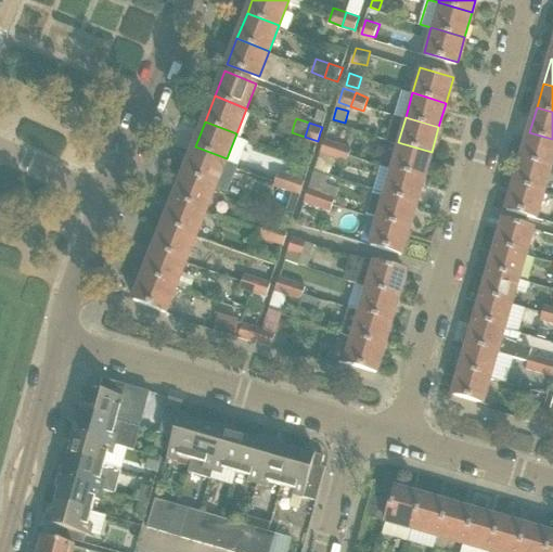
[(552,139),(529,132),(523,157),(551,166),(552,162),(552,139)]
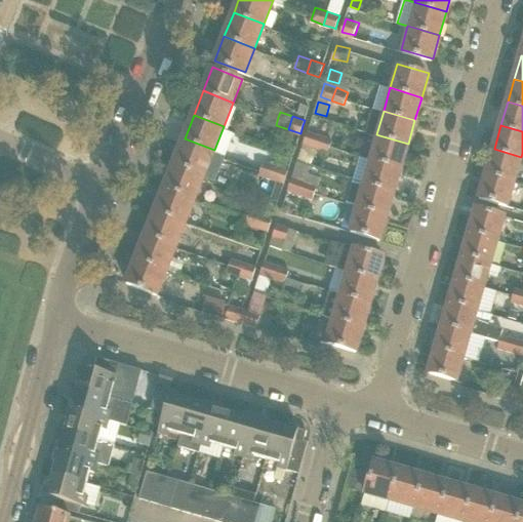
[(307,137),(305,143),(316,148),(321,134),(309,130),(307,137)]
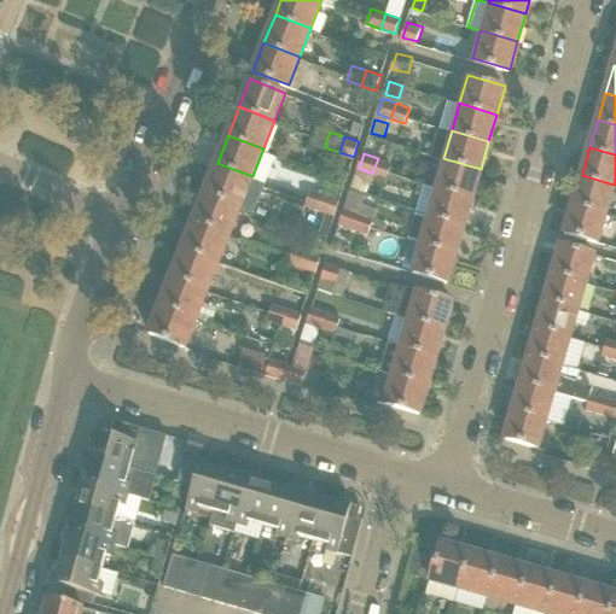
[(378,158),(372,174),(387,179),(389,171),(393,163),(378,158)]
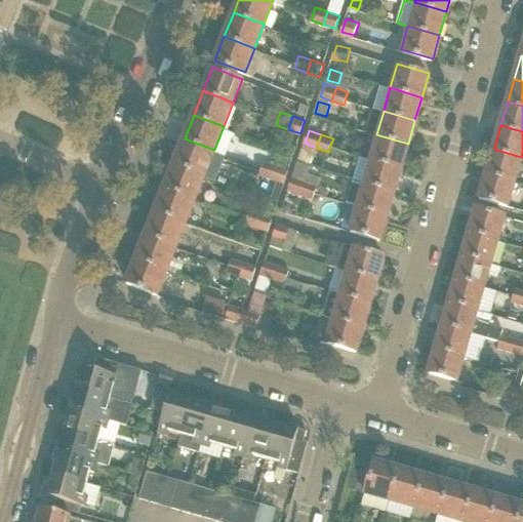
[(376,134),(369,158),(372,159),(401,167),(408,144),(379,135),(376,134)]
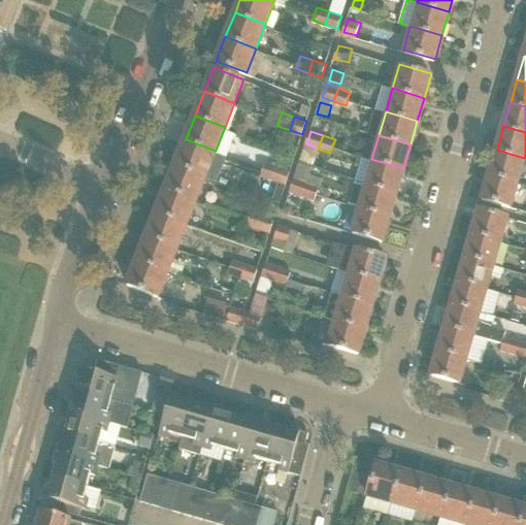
[(186,139),(176,163),(206,175),(218,179),(227,156),(216,151),(186,139)]
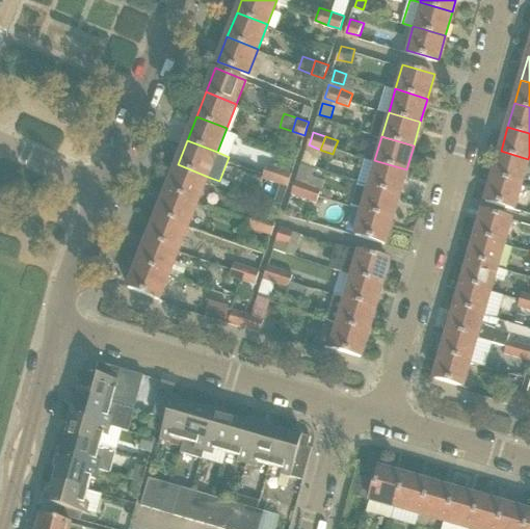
[(501,151),(494,175),(522,183),(528,159),(501,151)]
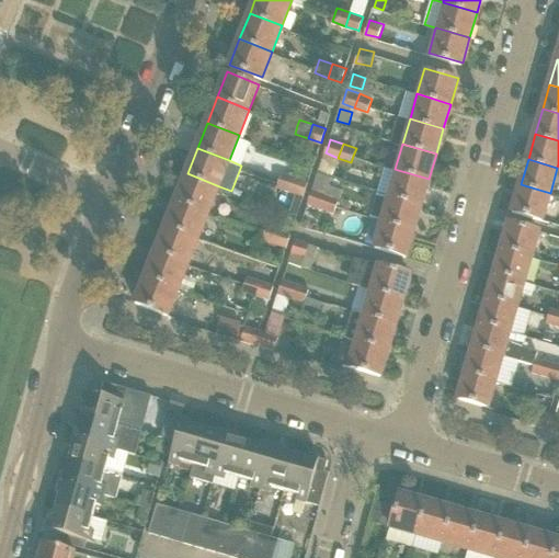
[(395,169),(388,194),(421,204),(429,179),(398,170),(395,169)]
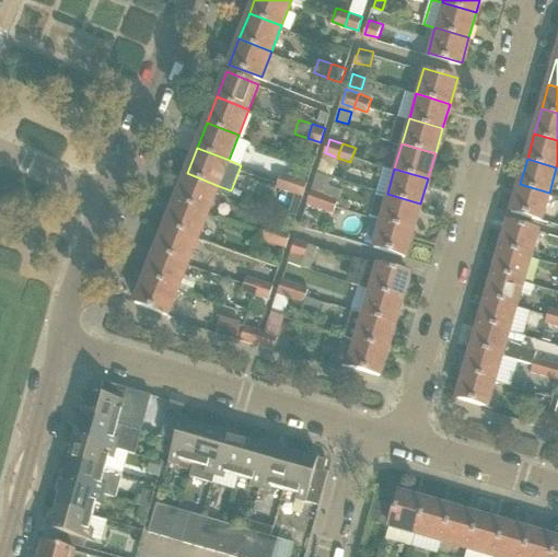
[(279,178),(277,185),(290,189),(294,176),(281,171),(279,178)]
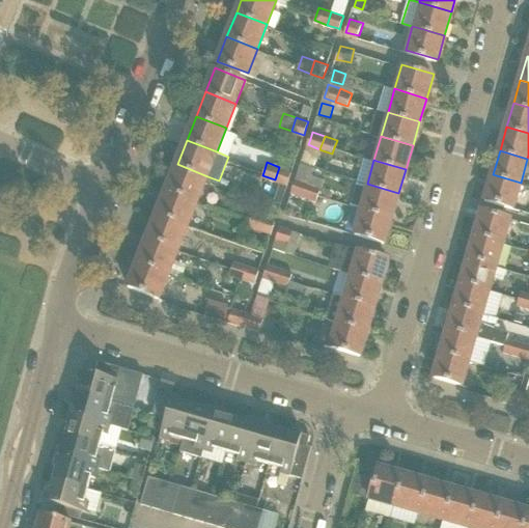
[(177,164),(167,188),(198,200),(207,176),(177,164)]
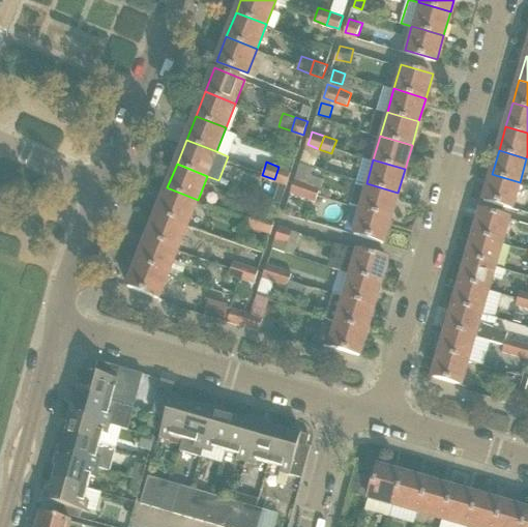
[(279,167),(274,179),(287,184),(289,177),(292,171),(279,167)]
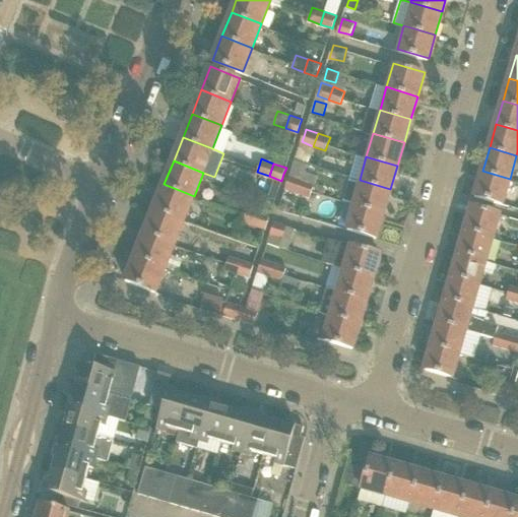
[(510,179),(482,171),(475,194),(503,202),(510,179)]
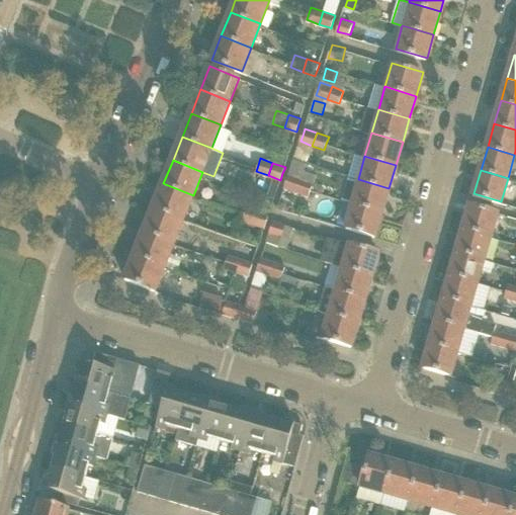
[(287,181),(285,187),(296,191),(302,178),(289,174),(287,181)]
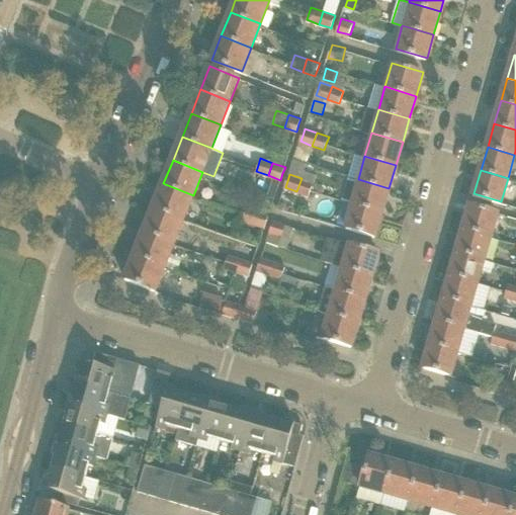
[(302,178),(296,191),(309,195),(311,189),(314,183),(302,178)]
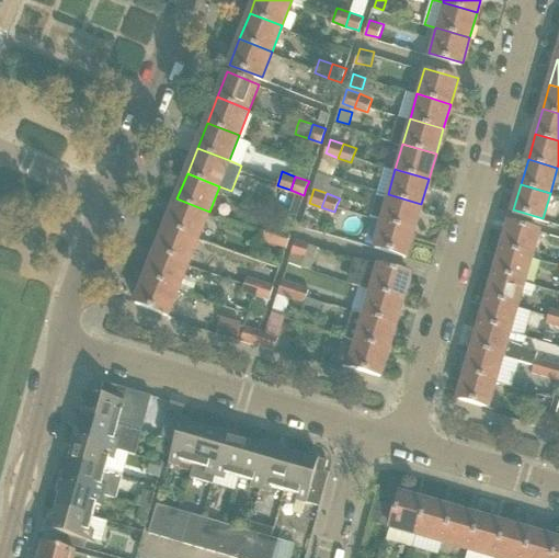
[(388,194),(380,219),(384,220),(414,229),(421,204),(388,194)]
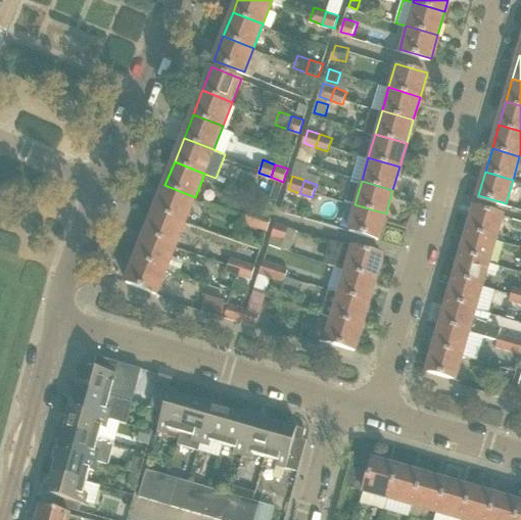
[(164,185),(155,208),(185,221),(195,197),(164,185)]
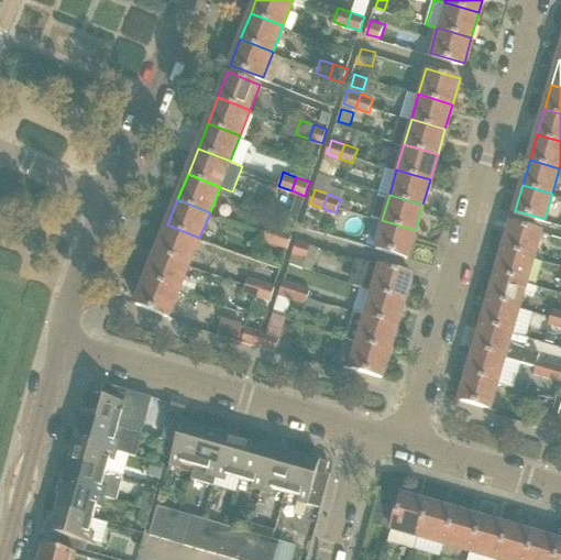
[(385,221),(382,220),(374,246),(408,255),(416,230),(385,221)]
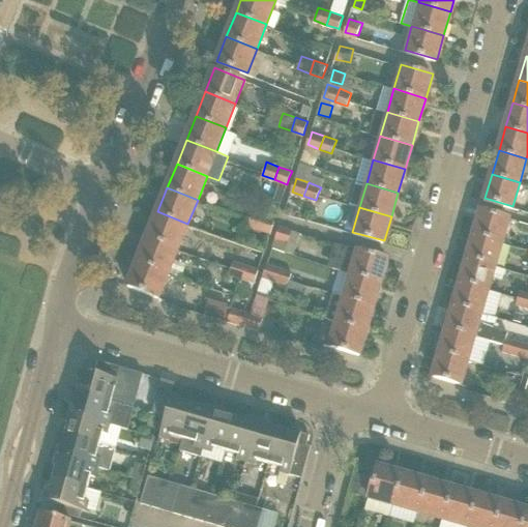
[(509,216),(481,208),(475,232),(503,240),(509,216)]
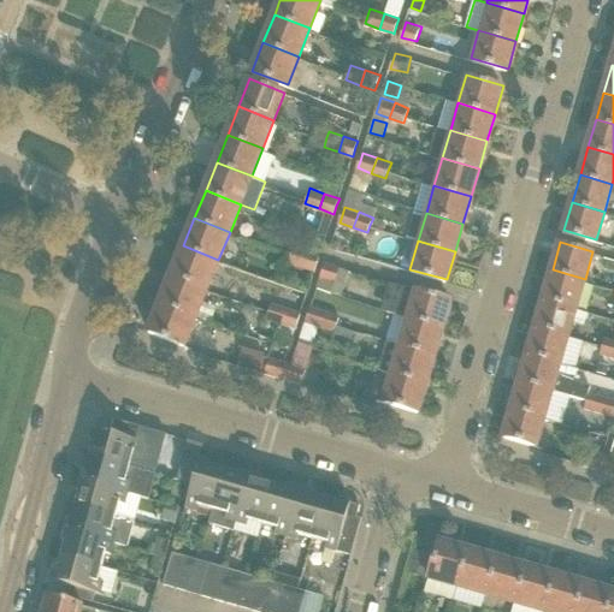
[(183,245),(172,274),(207,287),(218,260),(183,245)]
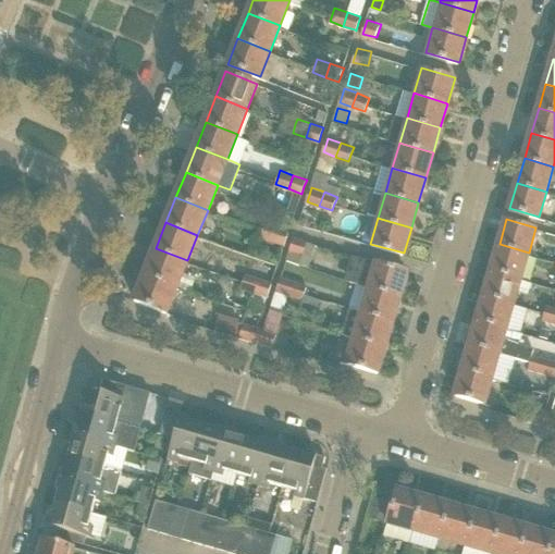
[(261,228),(258,236),(272,241),(276,226),(263,222),(261,228)]
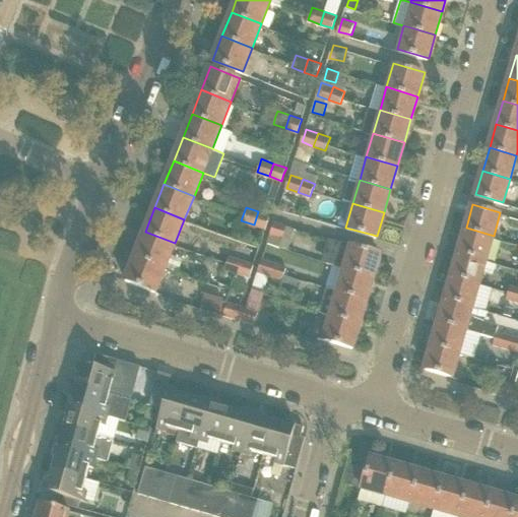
[(258,211),(254,224),(266,229),(268,220),(270,215),(258,211)]
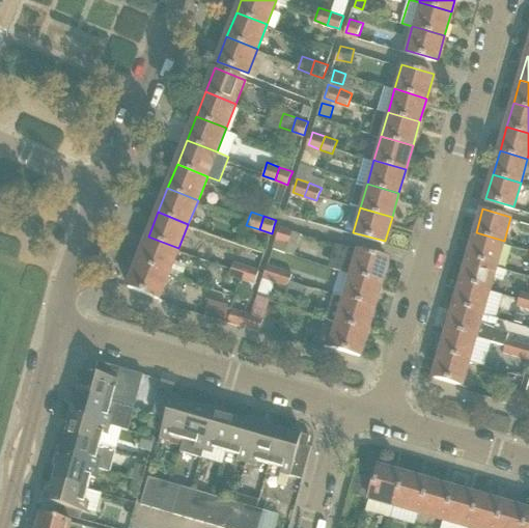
[(281,225),(276,239),(288,243),(293,229),(281,225)]
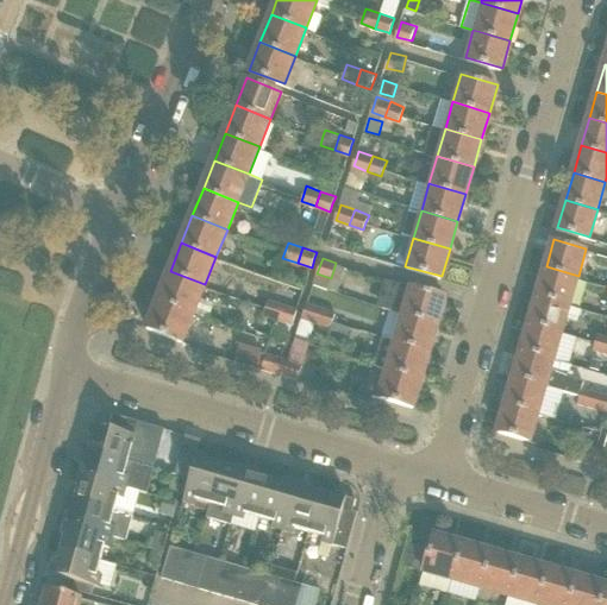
[(579,276),(546,266),(538,294),(570,303),(579,276)]
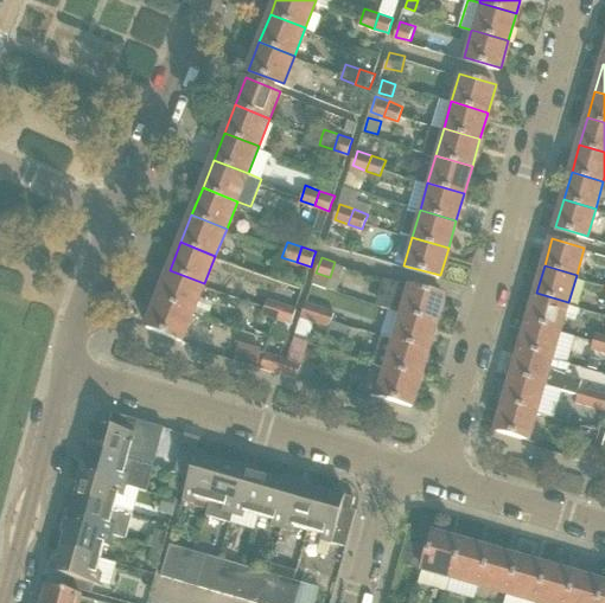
[(170,270),(159,297),(193,310),(204,283),(170,270)]
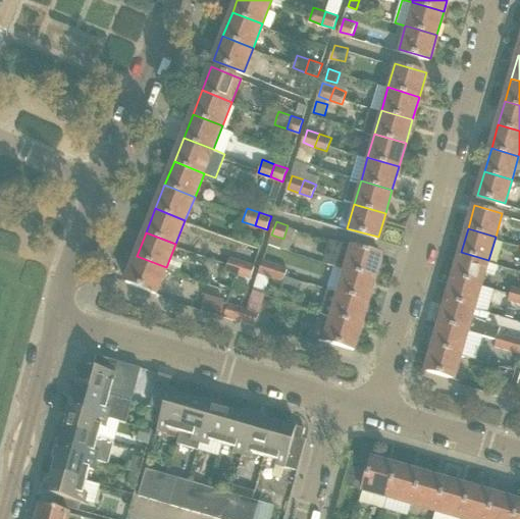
[(335,239),(328,263),(347,268),(375,276),(382,253),(362,247),(354,245),(335,239)]
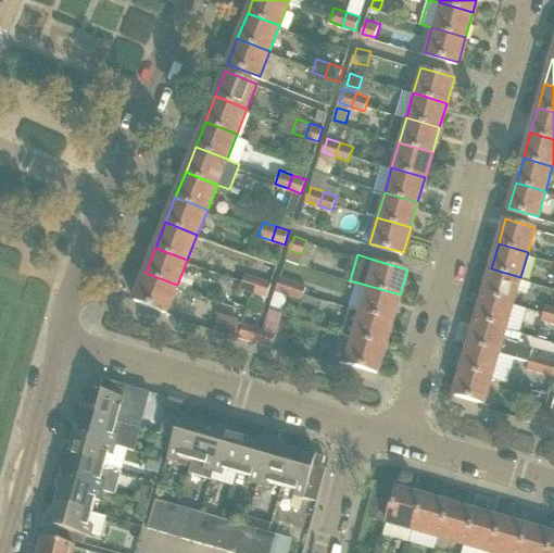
[(520,277),(491,268),(483,293),(513,302),(520,277)]
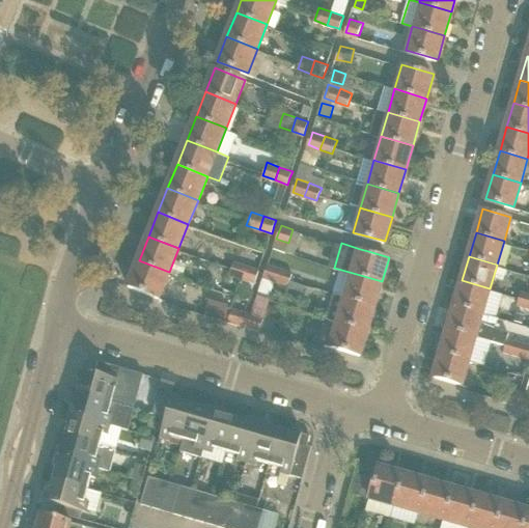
[(169,272),(139,260),(129,285),(160,297),(169,272)]
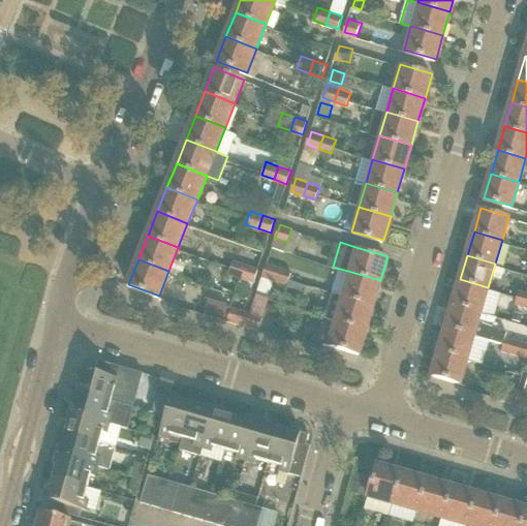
[(231,265),(229,273),(242,277),(246,264),(234,259),(231,265)]
